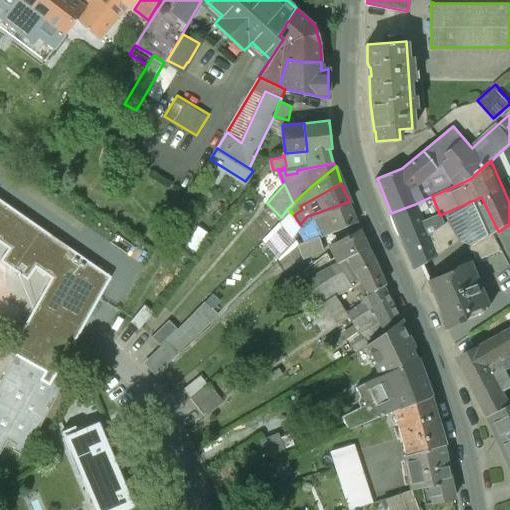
[(440,215),(432,196),(415,204),(391,213),(414,268),(460,240),(448,220),(443,223),(440,215)]
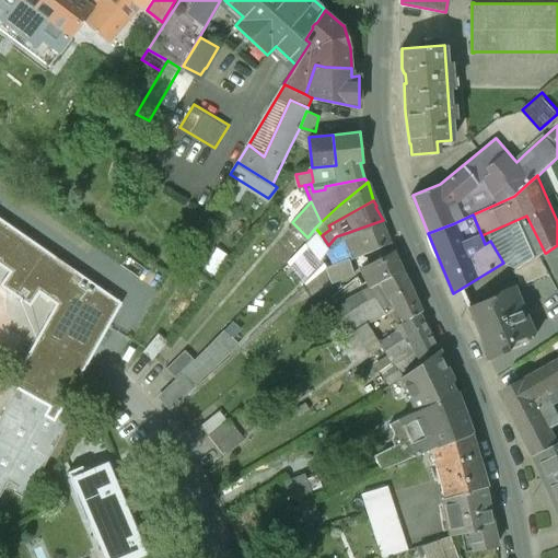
[(61,411),(123,302),(0,217),(0,264),(10,270),(1,285),(31,305),(41,292),(57,303),(11,384),(18,387),(50,405),(46,415),(55,419),(60,410),(61,411)]
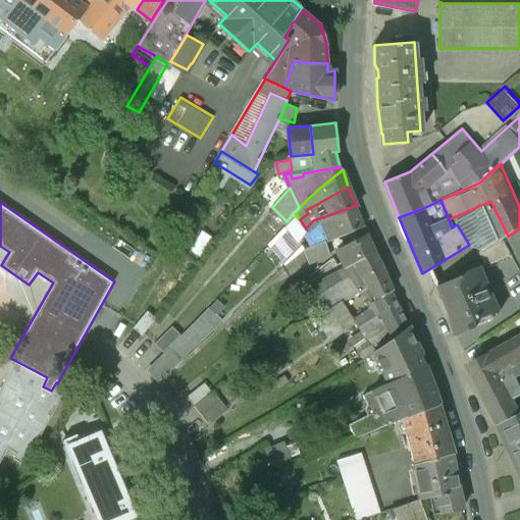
[(357,205),(322,217),(330,238),(365,224),(357,205)]
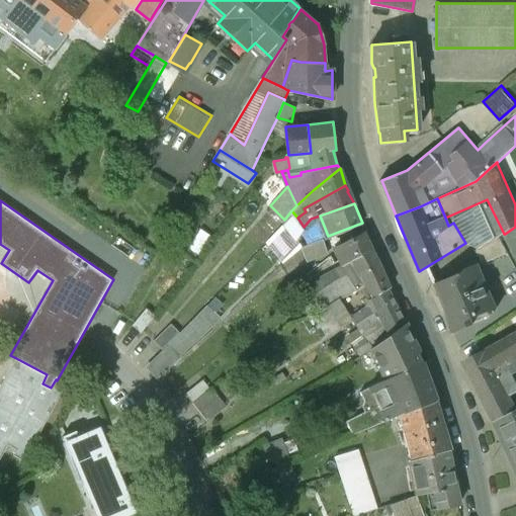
[(515,227),(505,234),(515,253),(515,227)]
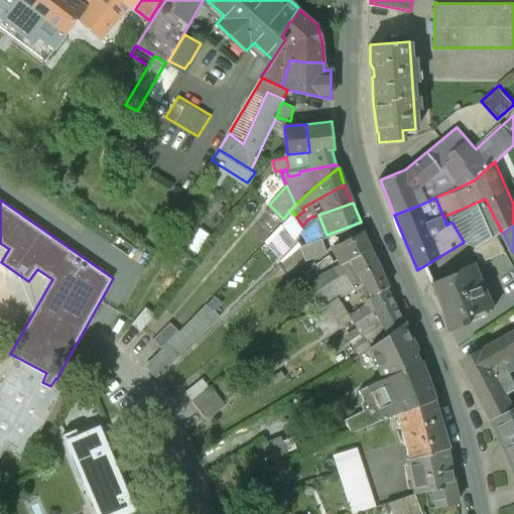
[(364,231),(332,246),(341,263),(349,259),(372,248),(364,231)]
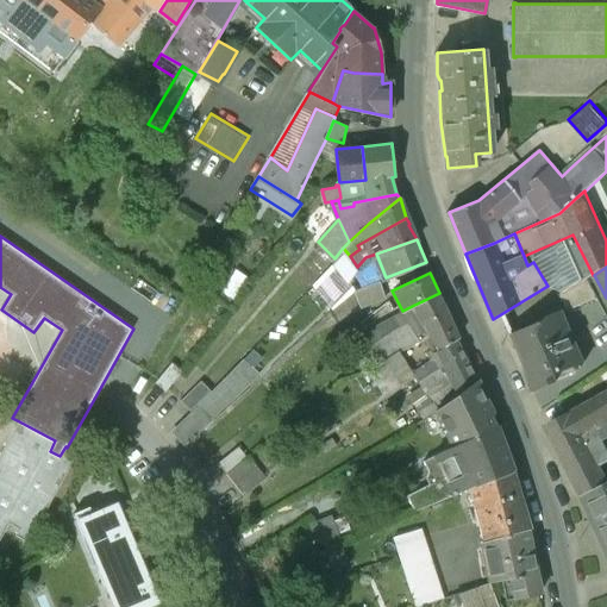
[(373,283),(362,287),(367,296),(376,293),(373,283)]
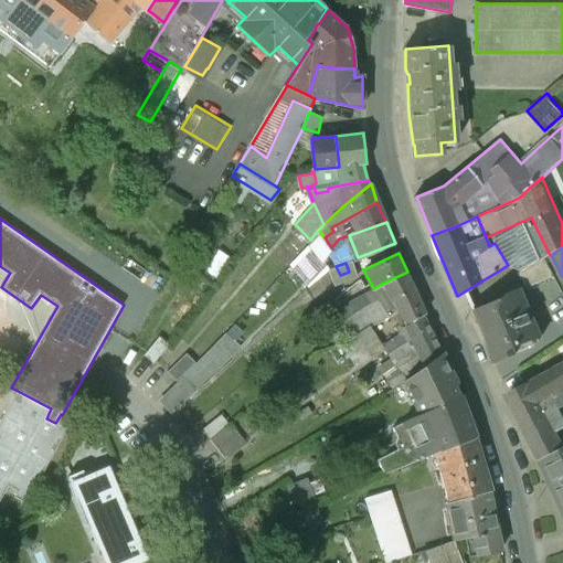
[(427,312),(407,272),(382,284),(409,325),(427,312)]
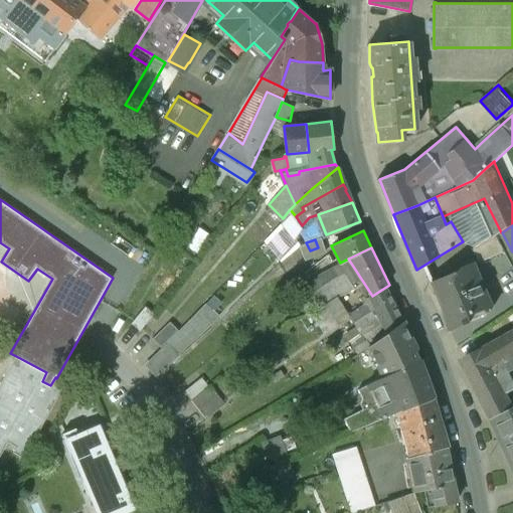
[(432,281),(453,330),(472,321),(470,316),(495,305),(477,262),(432,281)]
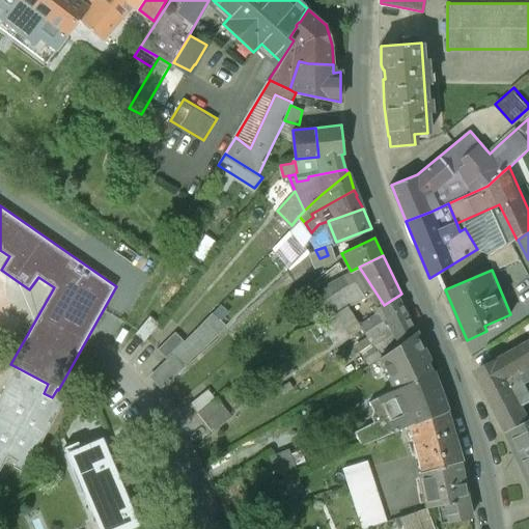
[(400,299),(384,310),(391,326),(399,342),(415,332),(414,330),(415,329),(400,299)]
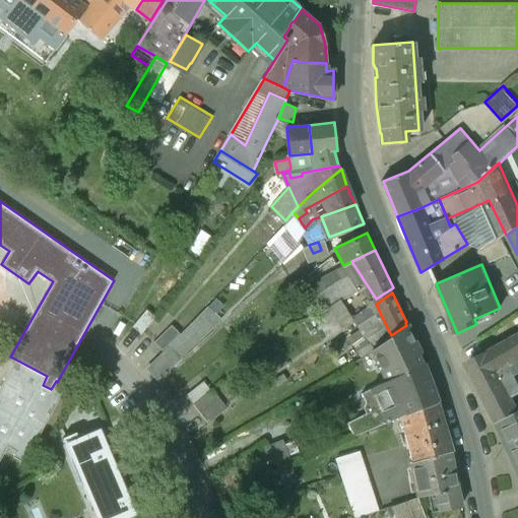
[(376,304),(347,322),(357,336),(383,319),(376,304)]
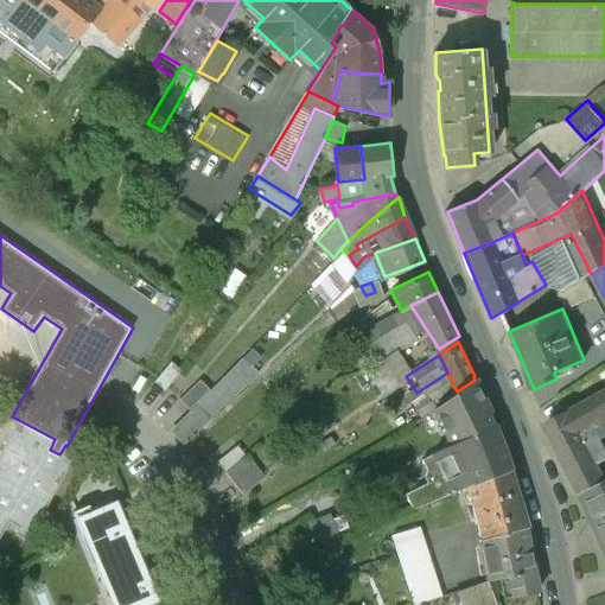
[(457,392),(435,408),(452,445),(495,424),(486,400),(475,380),(457,392)]
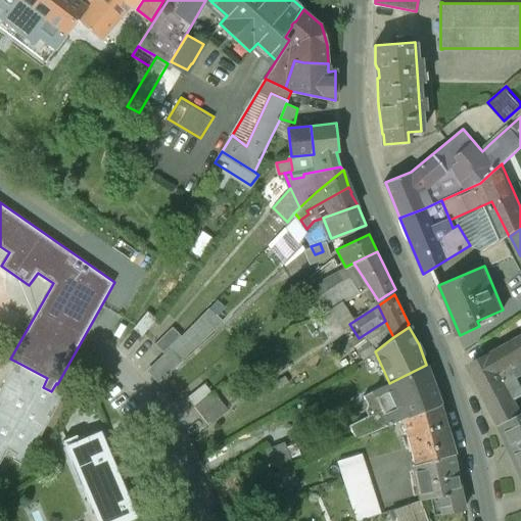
[(174,328),(157,344),(164,352),(182,336),(174,328)]
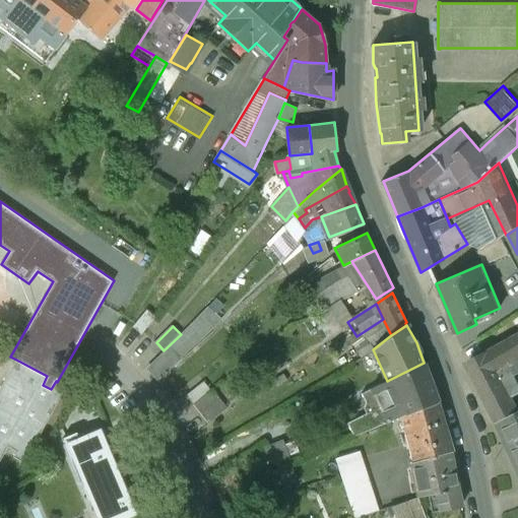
[(517,334),(468,363),(499,422),(517,412),(517,405),(513,396),(517,393),(517,378),(515,374),(503,380),(500,372),(517,361),(517,334)]
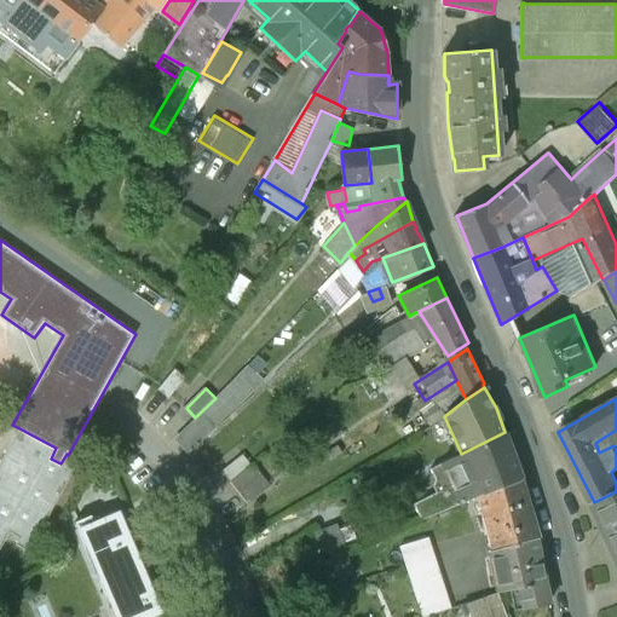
[(56,448),(19,428),(0,462),(0,548),(10,530),(13,532),(21,536),(17,543),(29,551),(79,461),(68,455),(67,454),(61,463),(51,459),(56,448)]
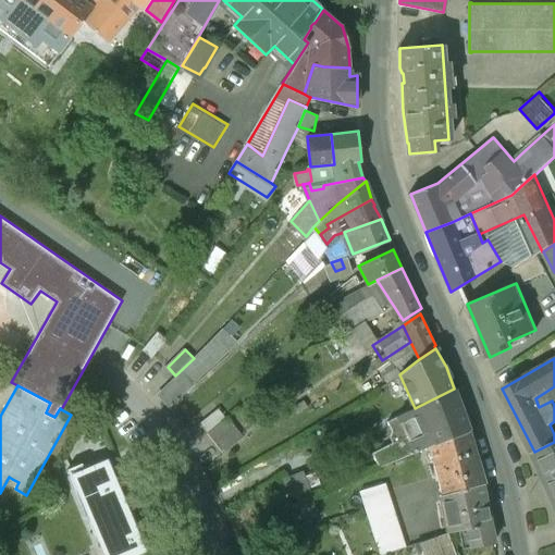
[(415,408),(398,416),(398,415),(389,420),(393,430),(391,436),(393,442),(372,452),(380,467),(433,444),(436,442),(469,430),(454,389),(415,408)]
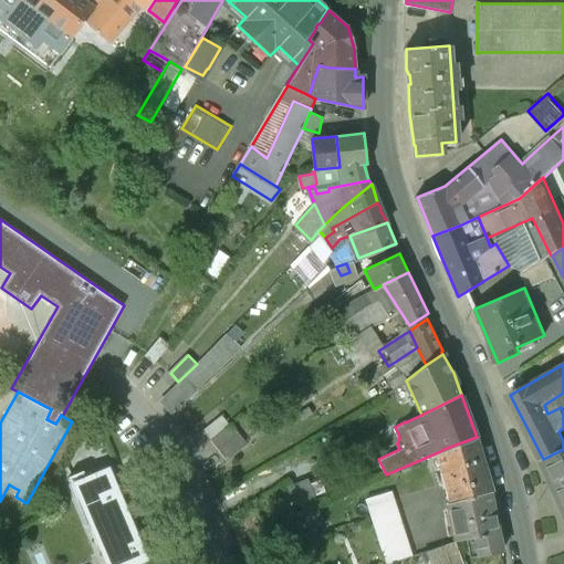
[(232,421),(210,438),(227,459),(249,441),(232,421)]
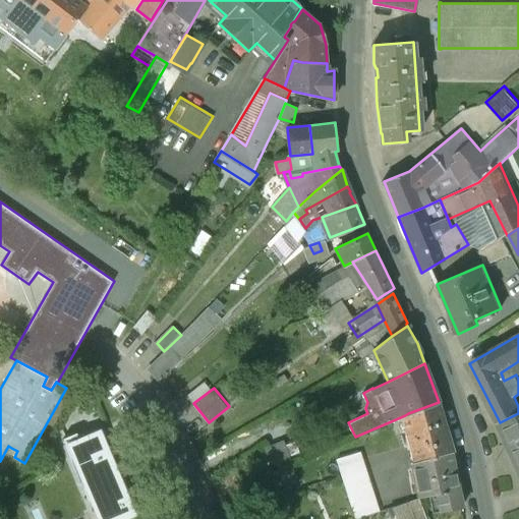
[(408,413),(405,415),(408,429),(406,429),(414,461),(451,452),(454,451),(439,402),(408,413)]
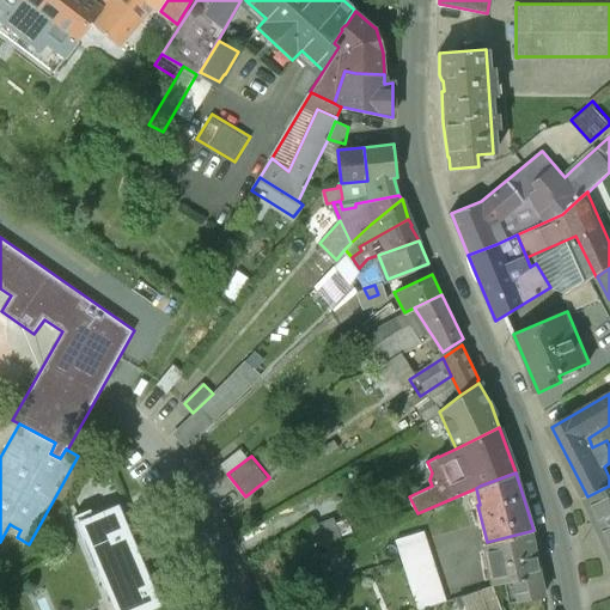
[(609,486),(587,496),(609,546),(609,486)]
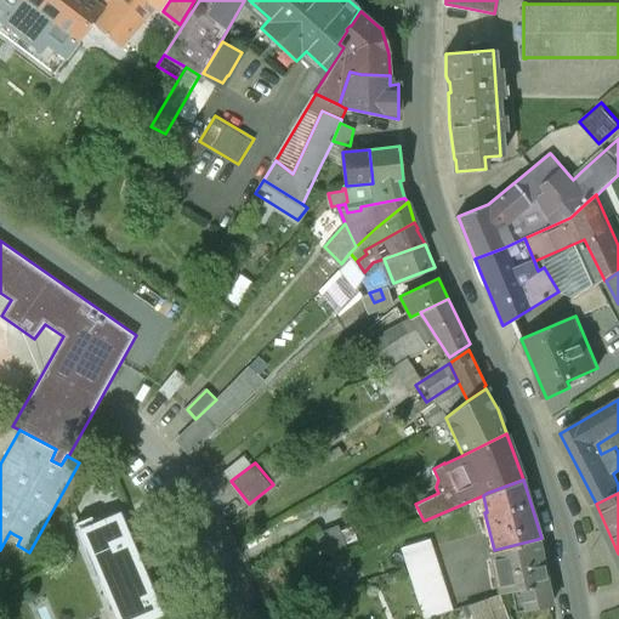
[(120,511),(95,522),(92,516),(75,522),(89,552),(95,550),(103,571),(97,573),(109,603),(117,601),(124,618),(151,618),(164,614),(120,511)]
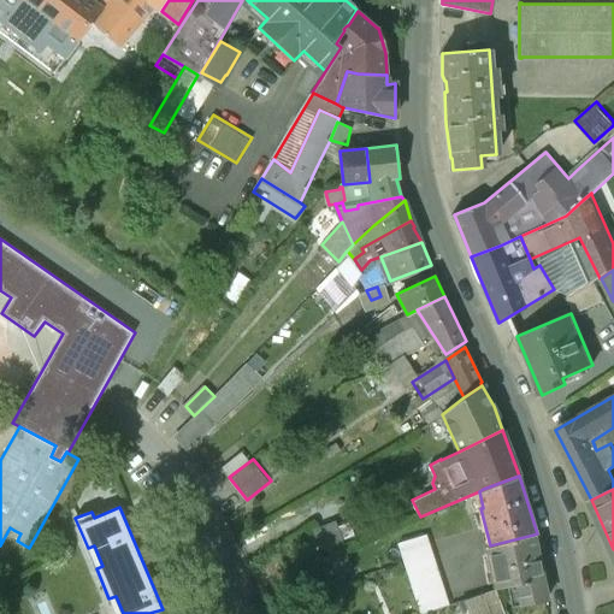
[(335,520),(312,529),(320,550),(343,542),(335,520)]
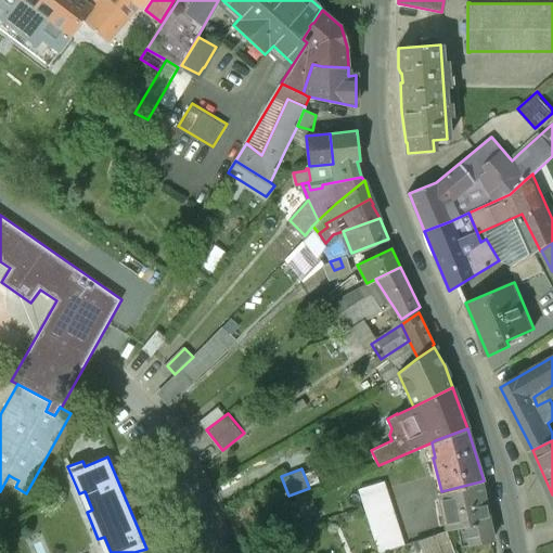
[(359,489),(364,505),(389,498),(384,481),(359,489)]
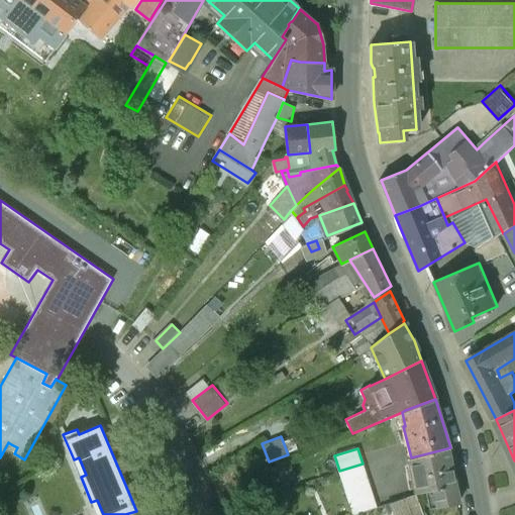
[(411,457),(408,458),(416,493),(432,490),(436,508),(458,503),(447,448),(411,457)]
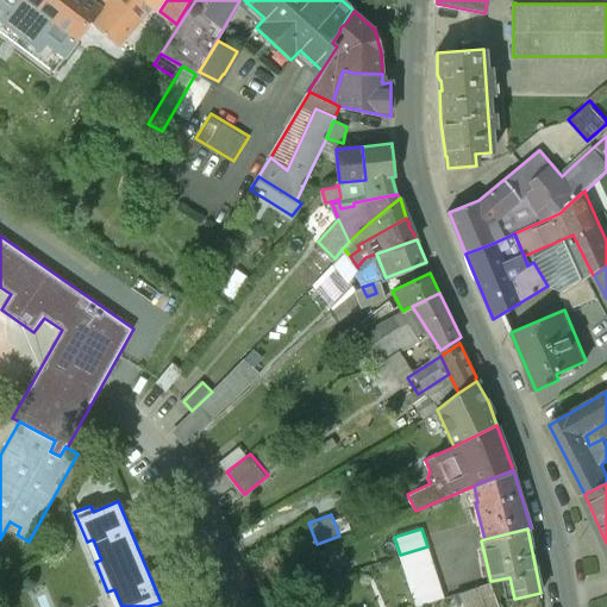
[(338,542),(319,550),(327,571),(348,563),(338,542)]
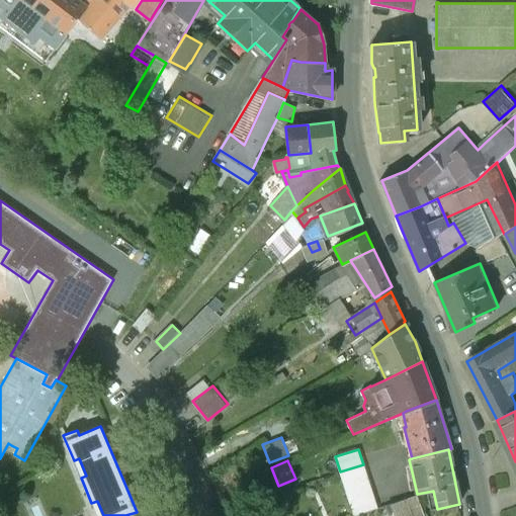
[(363,464),(340,471),(354,515),(377,507),(363,464)]
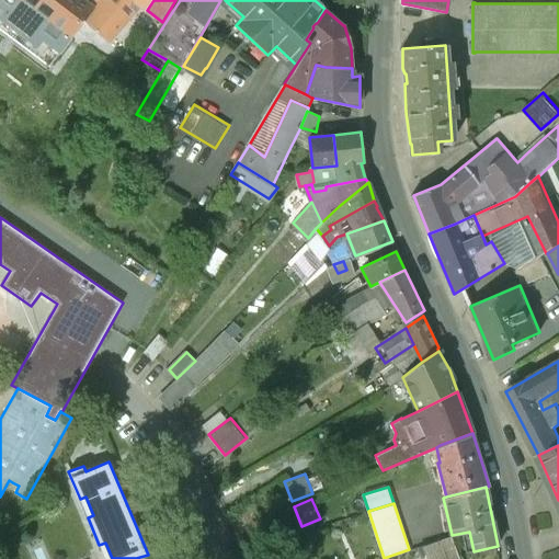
[(459,558),(452,535),(440,539),(445,558),(459,558)]
